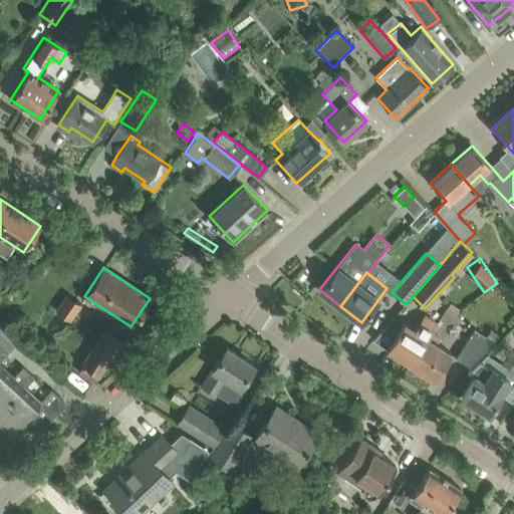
[(65,291),(56,311),(73,319),(82,300),(65,291)]
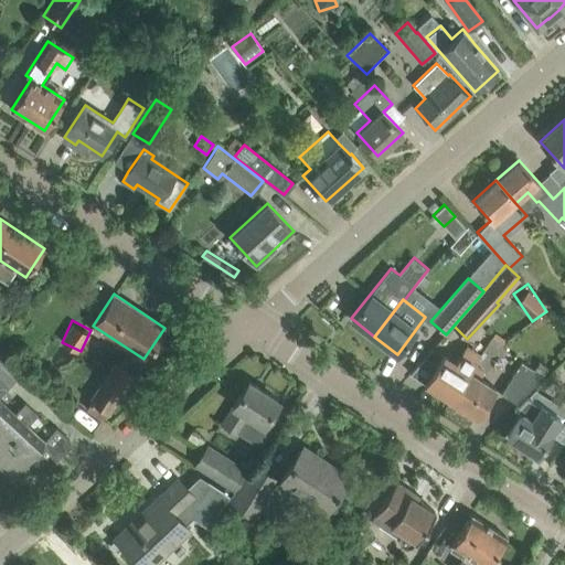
[(444,355),(425,384),(451,401),(475,366),(481,355),(467,347),(456,363),(444,355)]
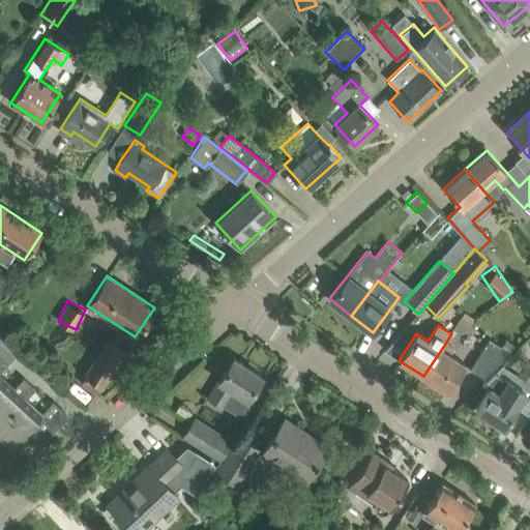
[(101,387),(125,351),(108,339),(84,375),(85,376),(81,383),(95,393),(100,386),(101,387)]
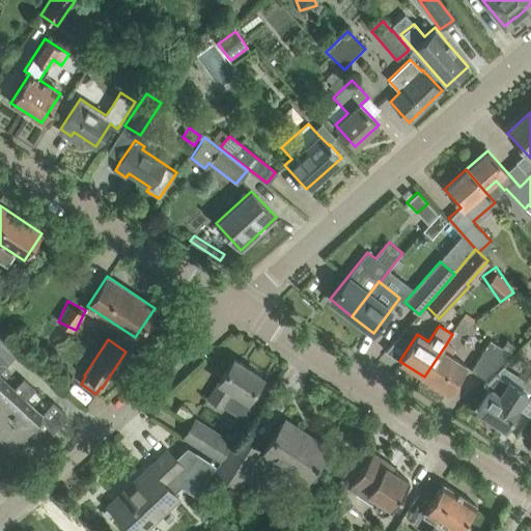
[(485,380),(510,354),(515,345),(507,339),(501,347),(490,340),(471,369),(485,380)]
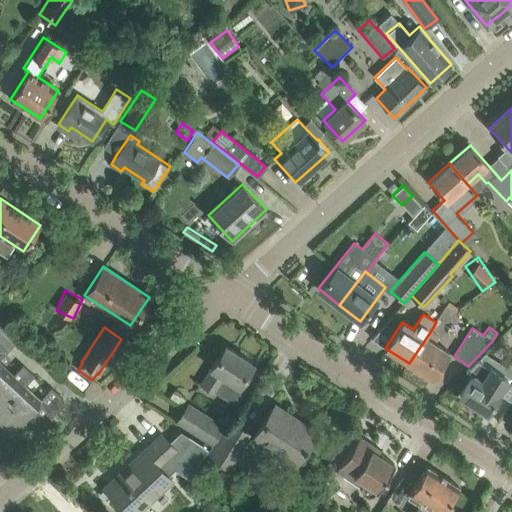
[(430,332),(409,363),(432,378),(449,352),(435,343),(438,337),(430,332)]
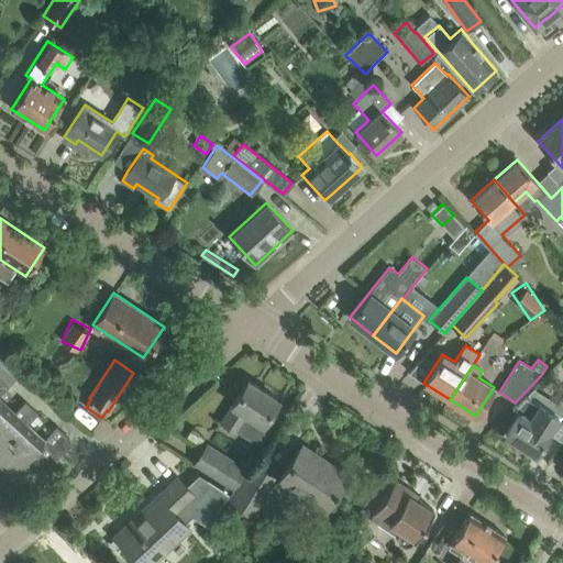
[(0,428),(13,414),(0,401),(0,394),(9,385),(0,377),(0,428)]
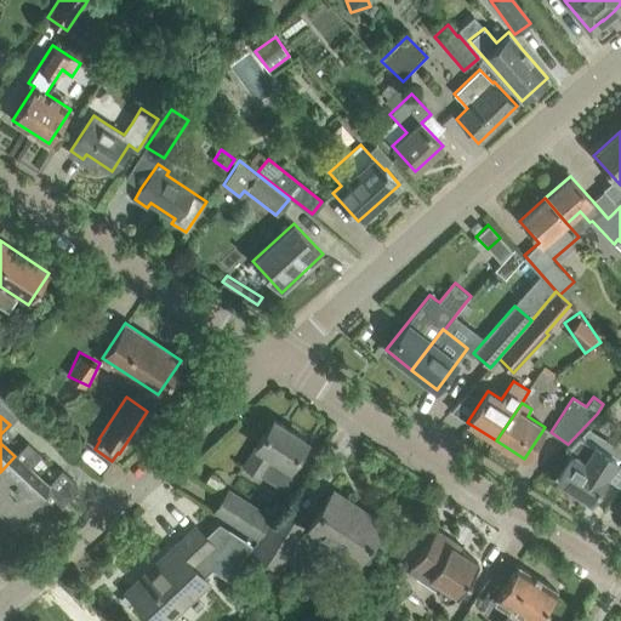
[(261,474),(285,490),(298,469),(291,465),(306,440),(273,420),(256,446),(257,446),(244,466),(260,476),(261,474)]
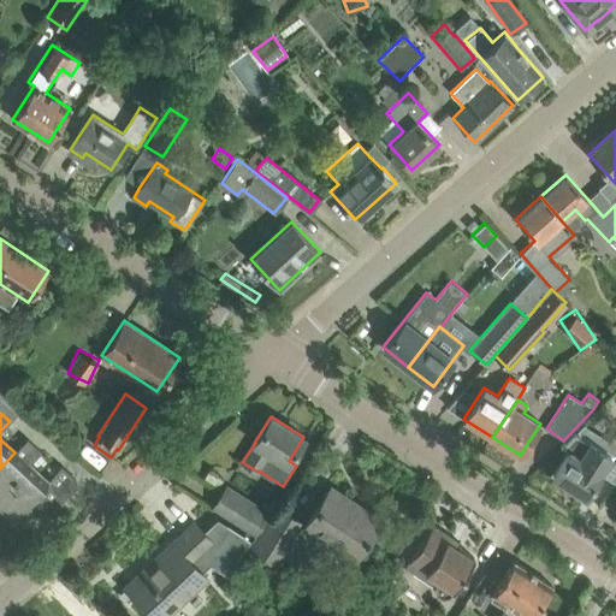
[(552,475),(585,497),(602,472),(600,472),(611,455),(575,432),(561,448),(568,452),(552,475)]
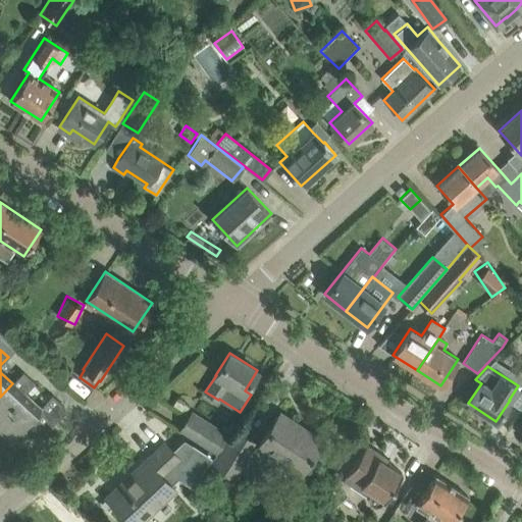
[(36,439),(57,420),(56,419),(53,422),(23,395),(35,382),(23,371),(12,383),(0,397),(0,429),(10,439),(8,442),(9,444),(23,427),(36,439)]
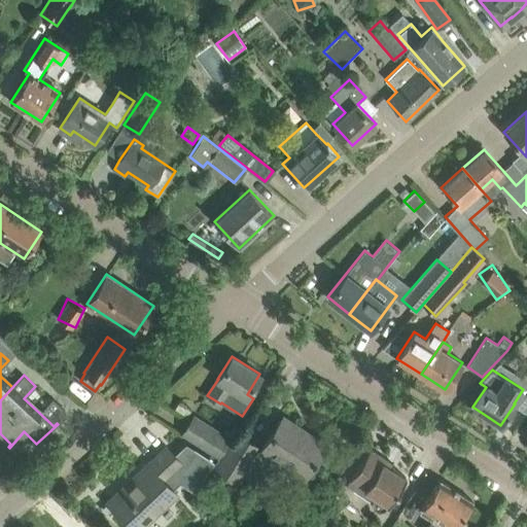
[(218,457),(230,440),(194,416),(182,433),(218,457)]
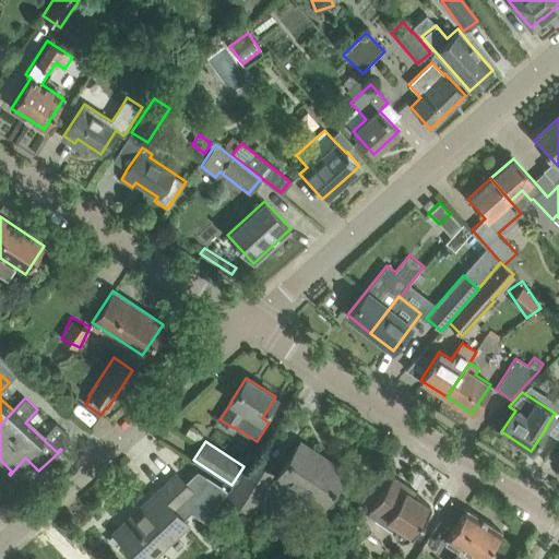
[(316,453),(299,442),(276,478),(322,508),(343,476),(324,465),(324,466),(311,459),(316,453)]
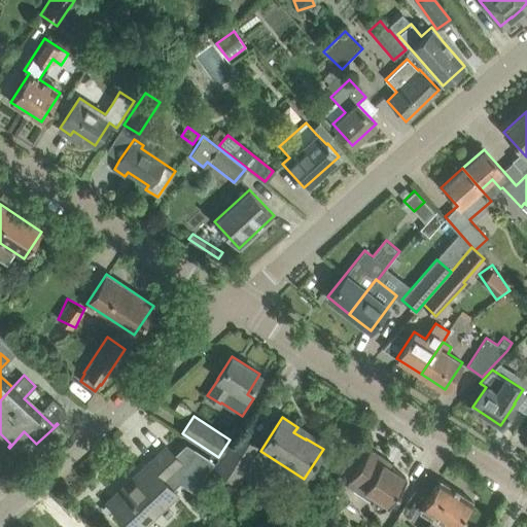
[(234,482),(256,448),(238,435),(215,469),(234,482)]
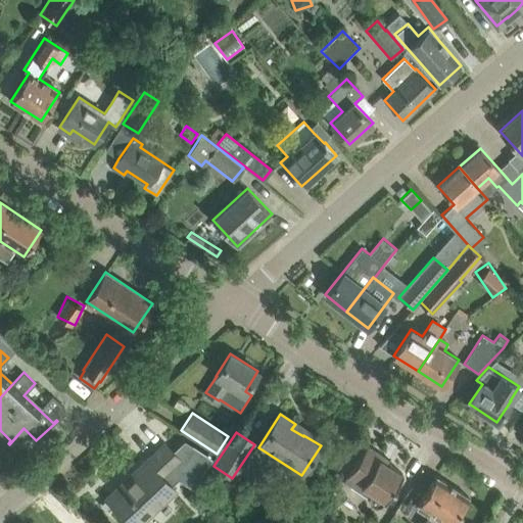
[(107,495),(105,497),(129,522),(140,522),(176,490),(172,486),(179,480),(194,489),(214,459),(195,446),(185,440),(173,453),(163,442),(135,470),(139,474),(111,501),(107,495)]
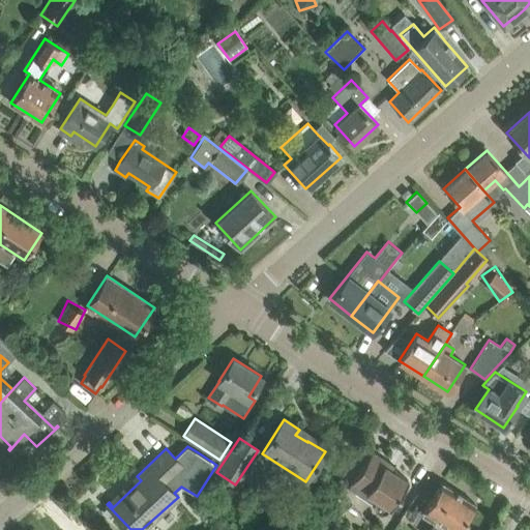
[(372,451),(350,483),(376,500),(373,503),(375,510),(380,513),(387,512),(389,509),(408,480),(384,465),(387,462),(372,451)]
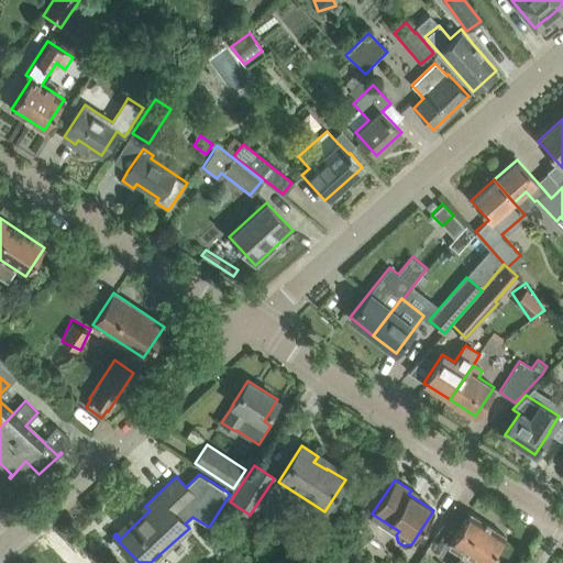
[(450,543),(448,548),(465,559),(487,523),(470,512),(450,543)]
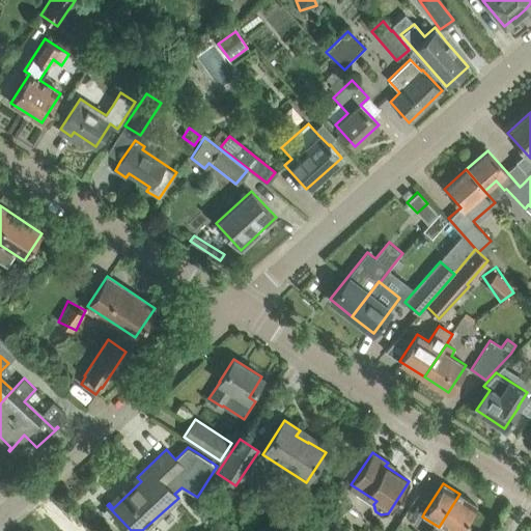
[(443,530),(442,530),(458,530),(476,504),(459,494),(439,527),(443,530)]
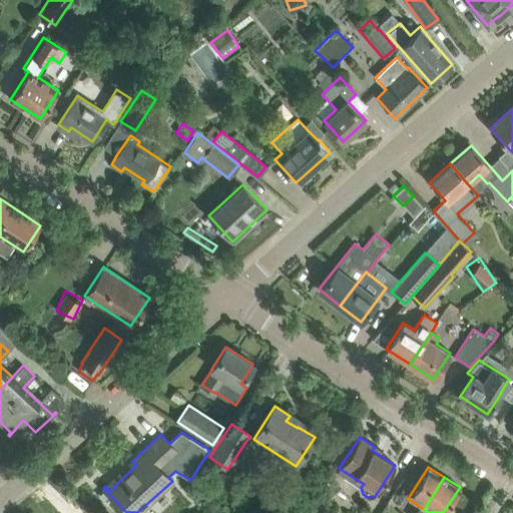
[(320,512),(307,504),(301,512),(320,512)]
